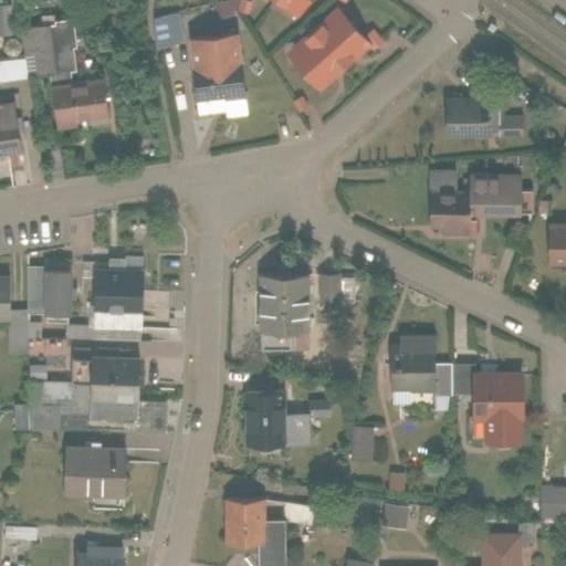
[(218,0),(221,16),(250,11),(248,0),(218,0)]
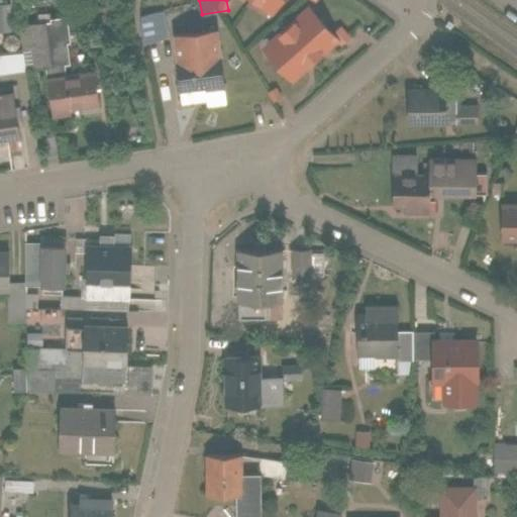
[(285,0),(262,0),(278,11),(285,0)]
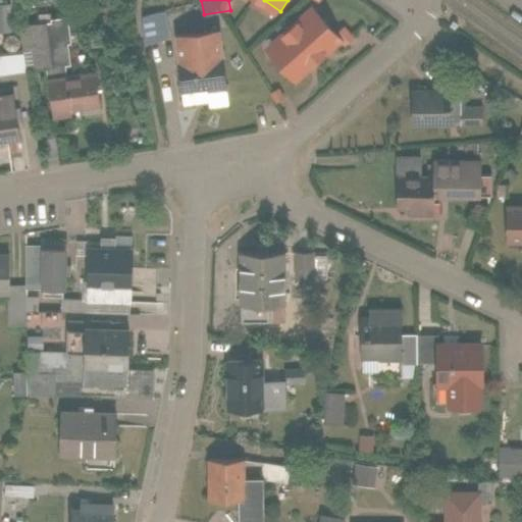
[(344,41),(315,8),(266,52),(296,84),(344,41)]
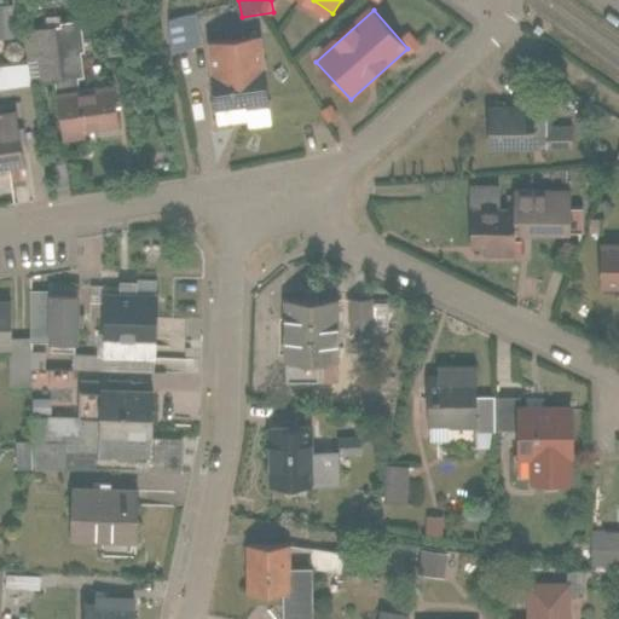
[(196,13),(168,18),(168,32),(172,53),(202,47),(196,13)]
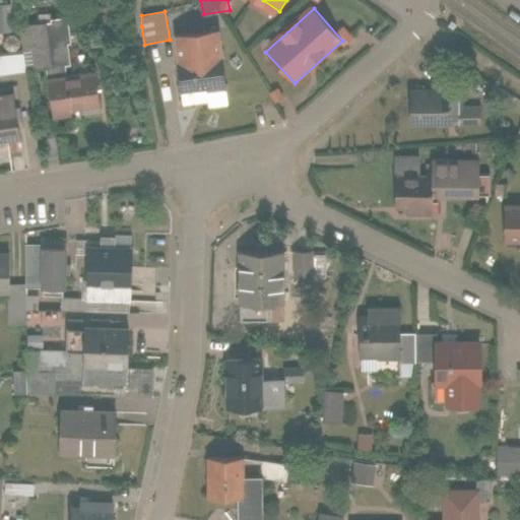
[(47,24),(21,26),(23,53),(25,67),(52,64),(47,24)]
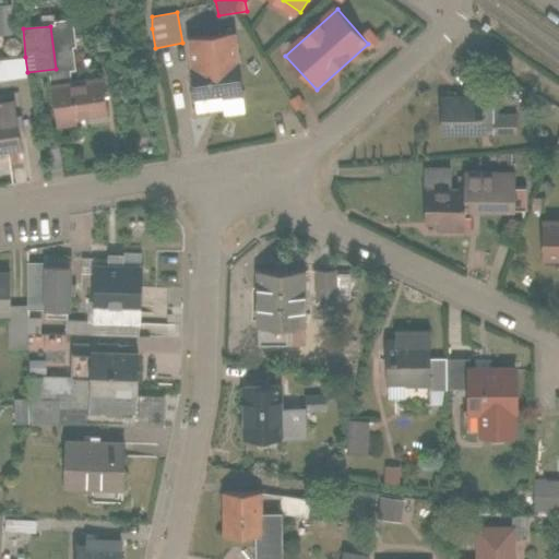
[(236,33),(187,37),(192,99),(242,95),(236,33)]
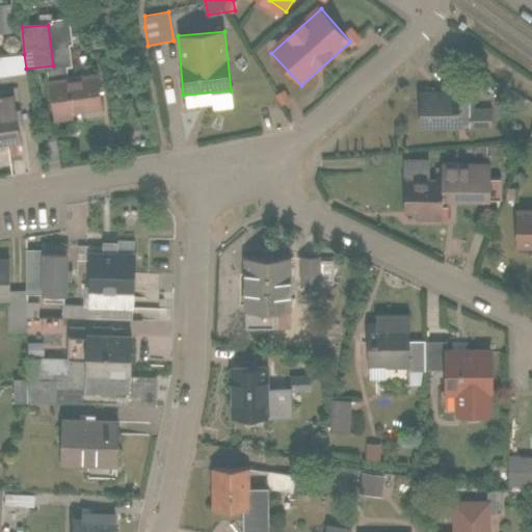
[(0,76),(26,74),(26,69),(24,54),(0,56),(0,76)]
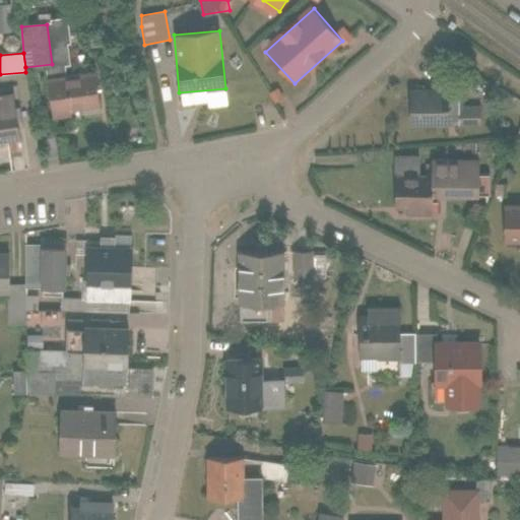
[(96,72),(47,80),(52,114),(102,106),(96,72)]
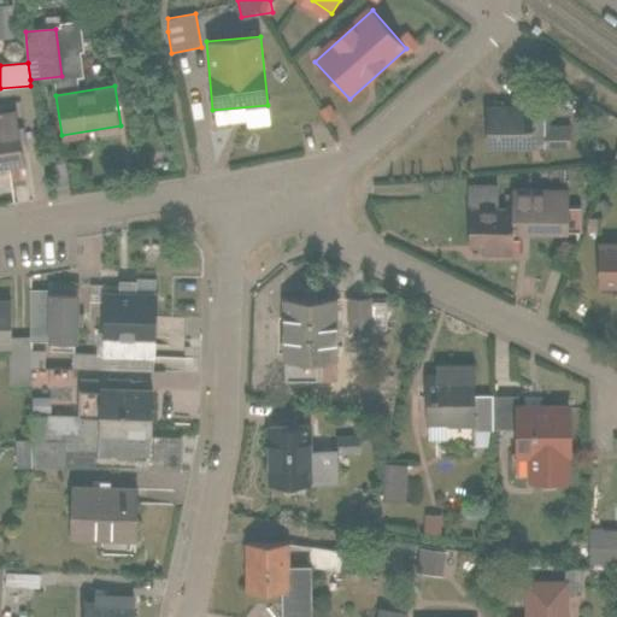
[(0,169),(24,168),(22,144),(25,144),(21,103),(0,104),(0,169)]
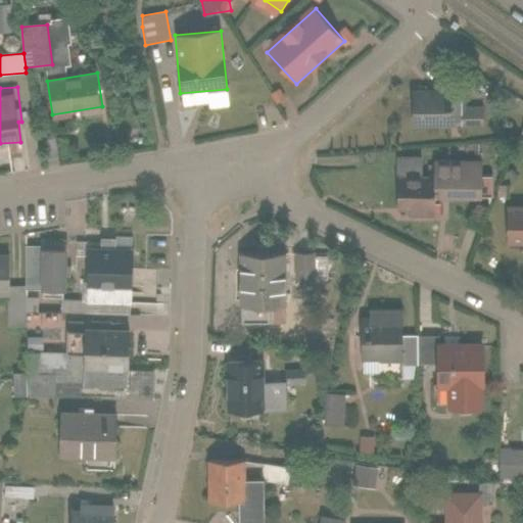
[(457,92),(414,91),(413,131),(456,132),(457,92)]
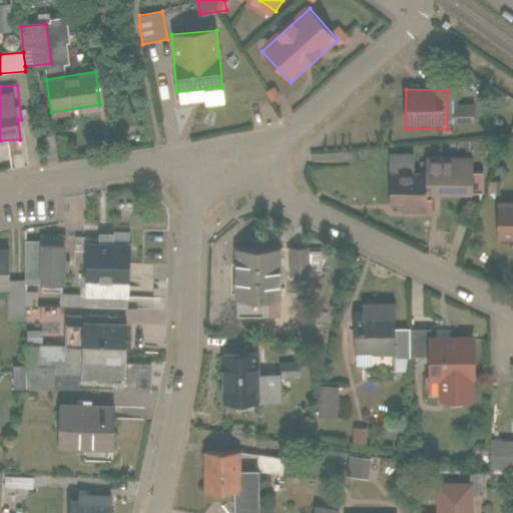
[(477,157),(388,157),(388,211),(430,211),(430,196),(477,196),(477,157)]
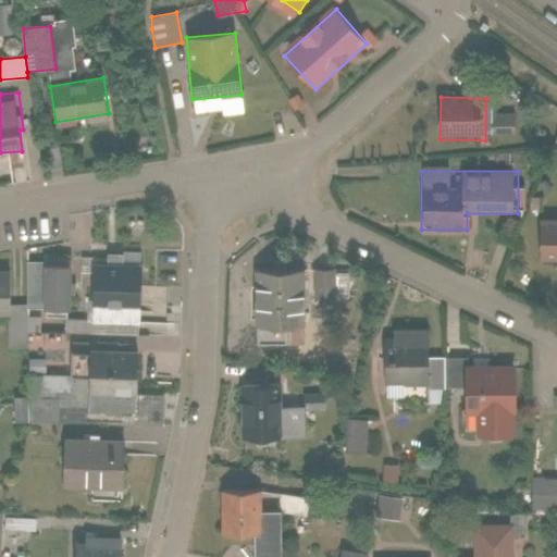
[(556,220),(542,220),(541,261),(556,261),(556,220)]
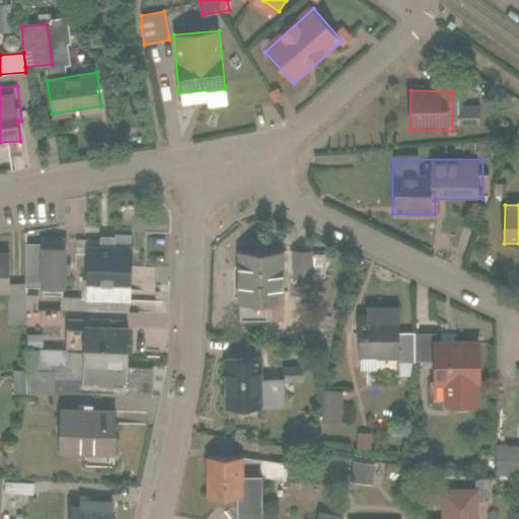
[(131,287),(132,247),(83,247),(83,287),(131,287)]
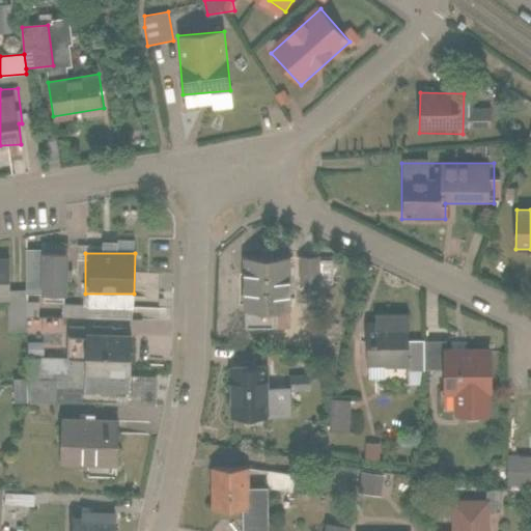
[(291,255),(244,256),(245,328),(273,328),(273,311),(291,311),(291,255)]
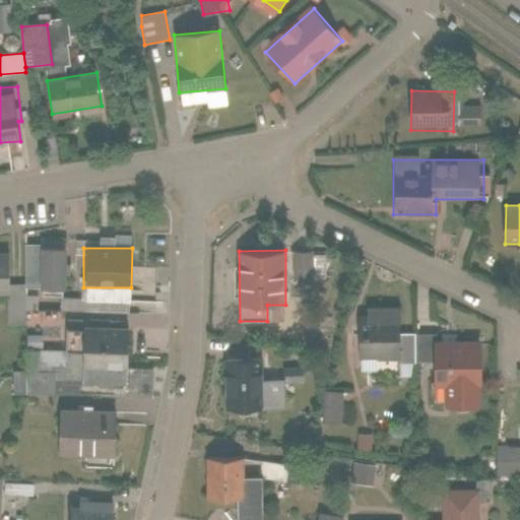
[(315,250),(293,251),(294,279),(316,279),(315,250)]
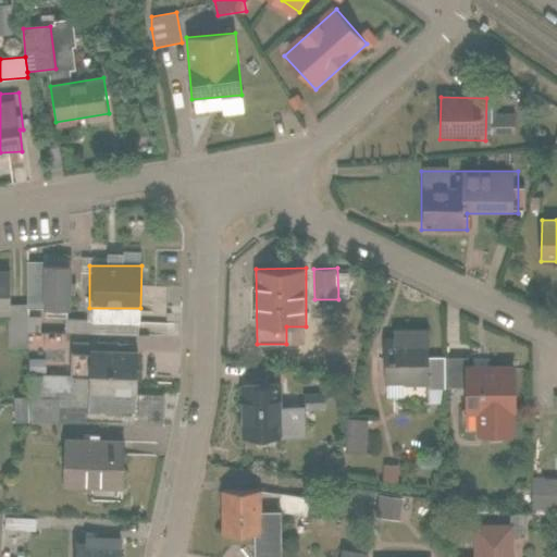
[(349,268),(337,268),(338,299),(350,298),(349,268)]
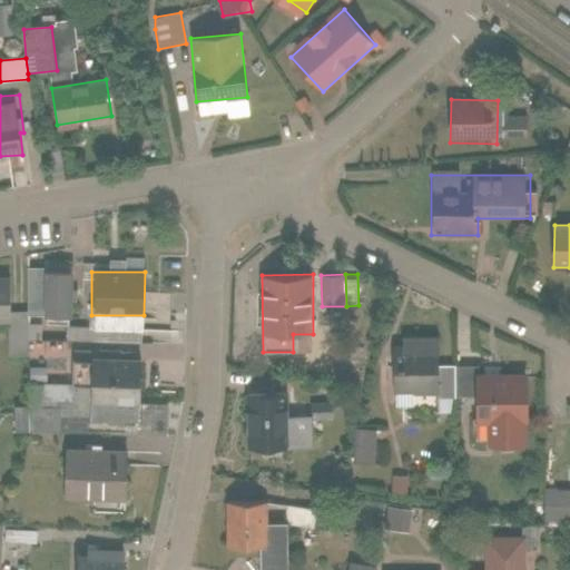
[(69,275),(42,275),(43,321),(70,321),(69,275)]
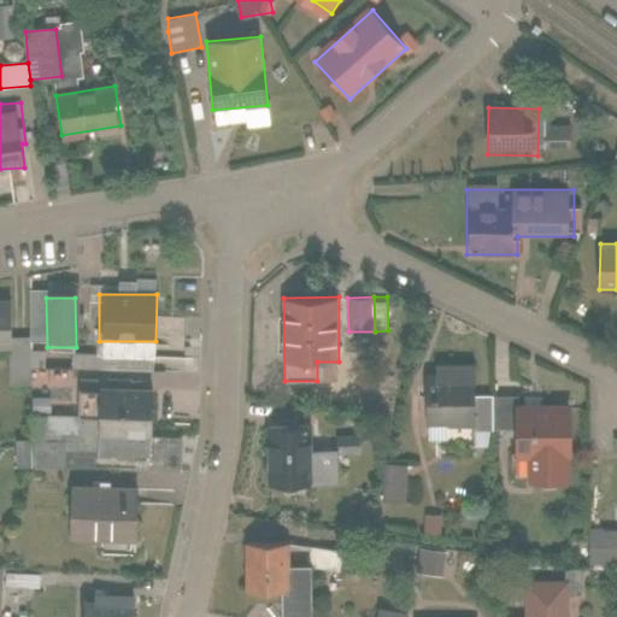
[(0,305),(0,347),(15,347),(13,306),(0,305)]
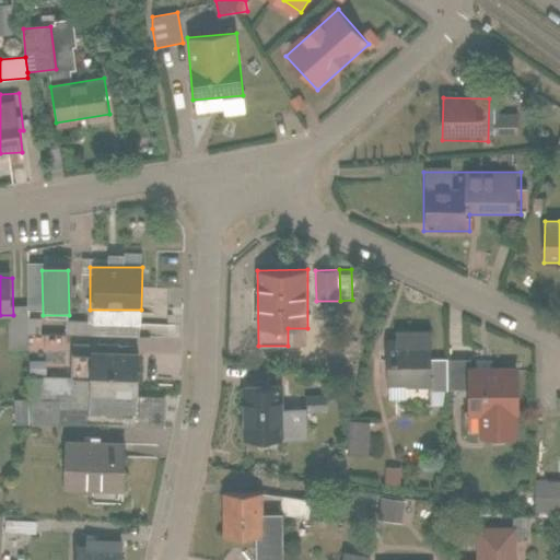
[(141,310),(90,310),(90,338),(141,338),(141,310)]
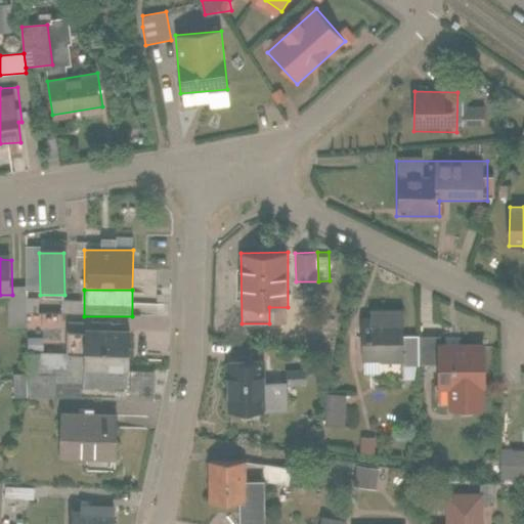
[(369,323),(360,323),(359,365),(419,365),(419,345),(419,335),(403,335),(404,310),(369,309),(369,323)]
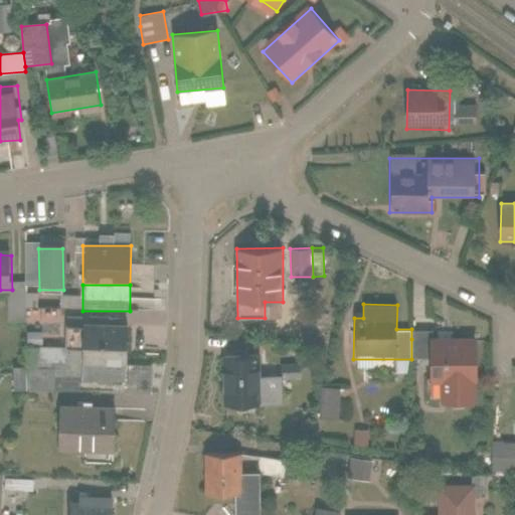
[(129,379),(129,327),(70,327),(70,379),(129,379)]
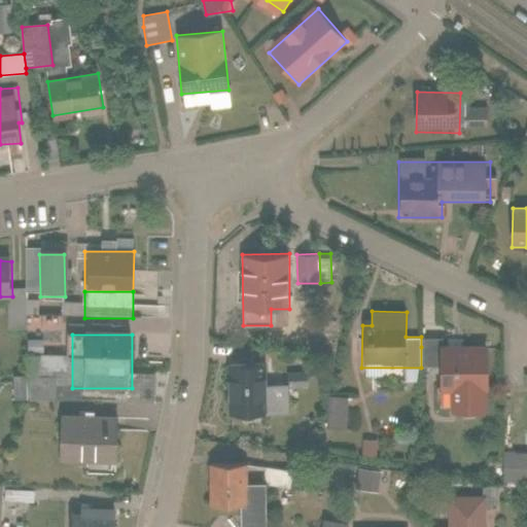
[(440,390),(450,390),(449,411),(486,411),(486,346),(440,346),(440,390)]
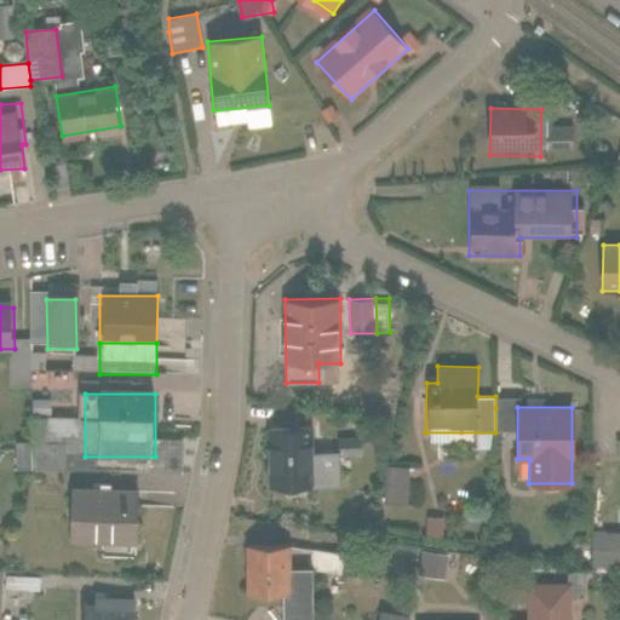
[(319,429),(269,429),(269,484),(340,484),(340,448),(319,449),(319,429)]
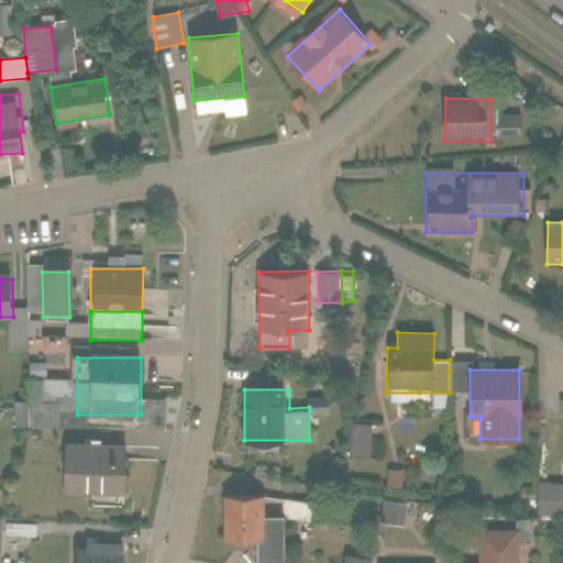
[(372,423),(352,422),(351,456),(370,457),(372,423)]
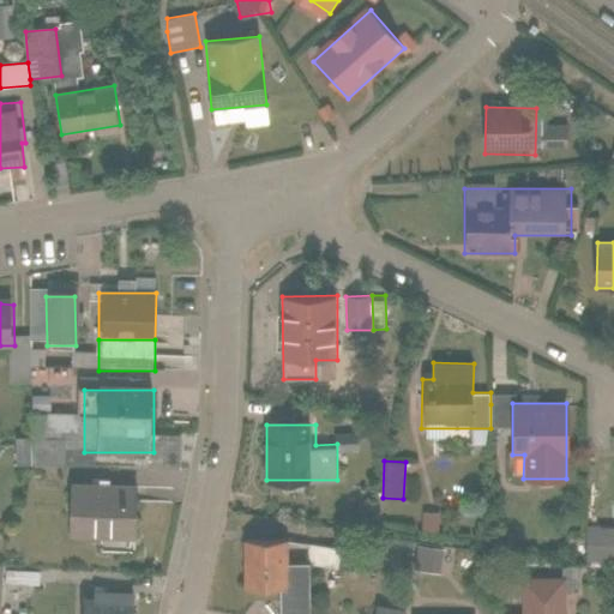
[(140,487),(73,483),(71,536),(138,539),(140,487)]
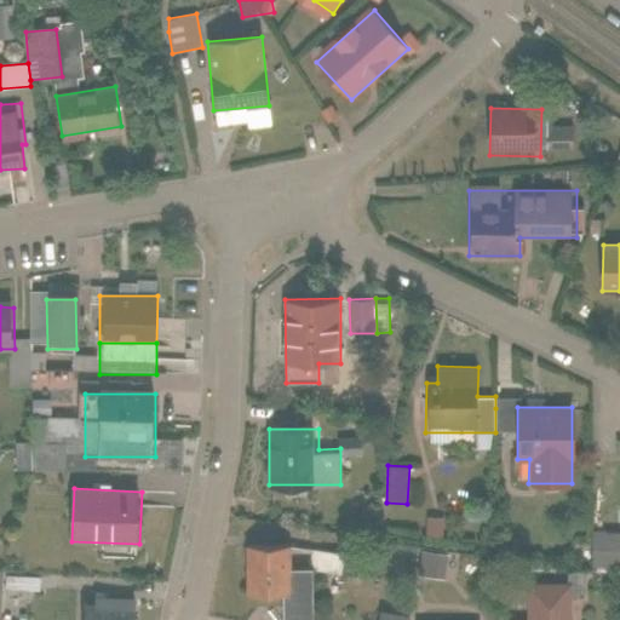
[(619,535),(593,535),(593,566),(619,564),(619,535)]
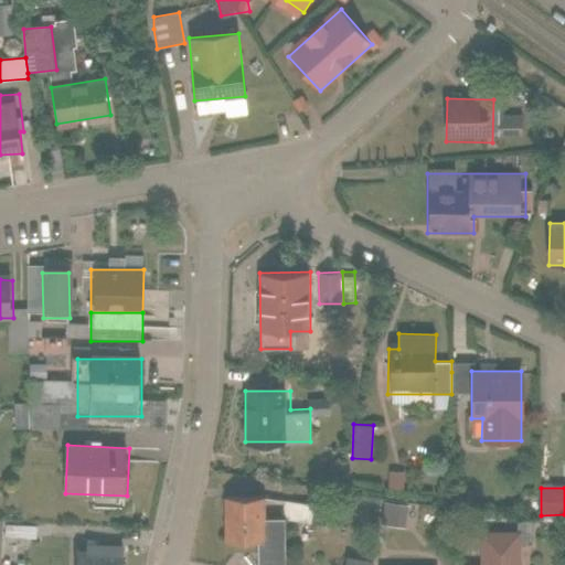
[(266,494),(224,494),(224,544),(260,544),(259,564),(287,564),(288,520),(266,520),(266,494)]
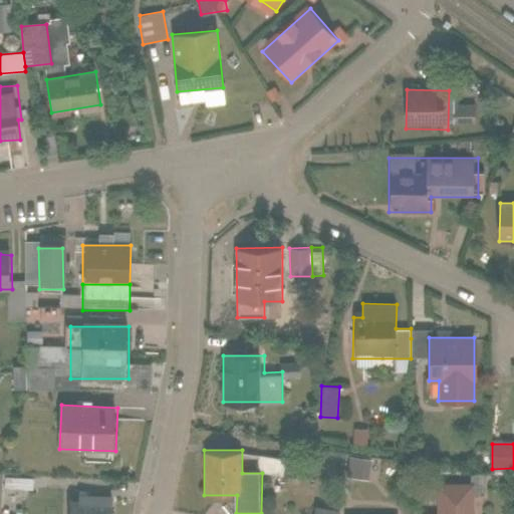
[(350,474),(372,477),(375,457),(353,454),(350,474)]
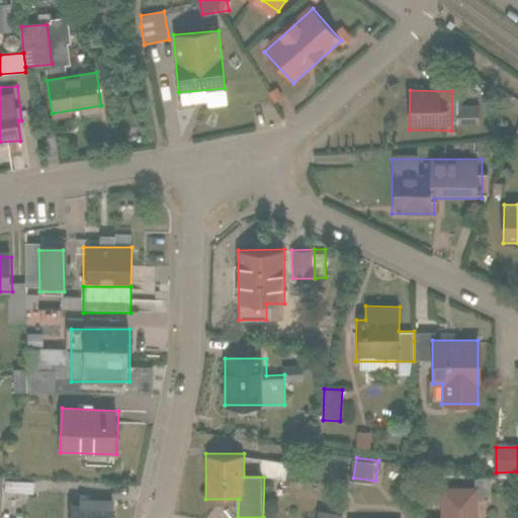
[(477,488),(477,501),(488,501),(488,478),(477,478),(477,488)]
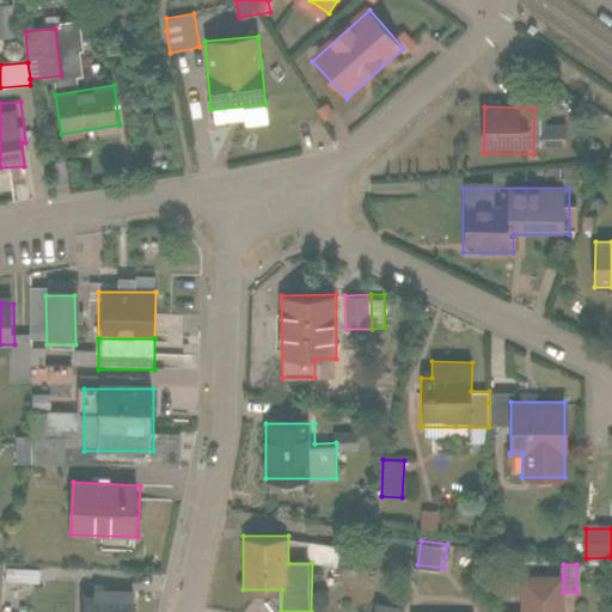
[(563,576),(521,577),(521,611),(563,611),(563,592),(563,576)]
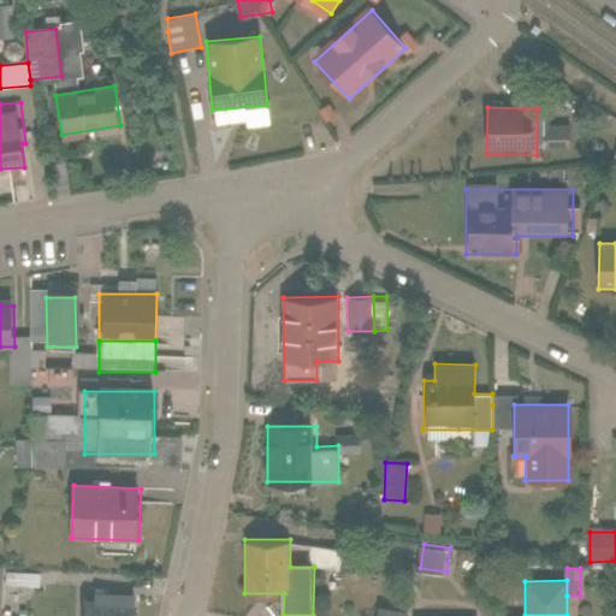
[(132,615),(134,596),(83,594),(82,615),(132,615)]
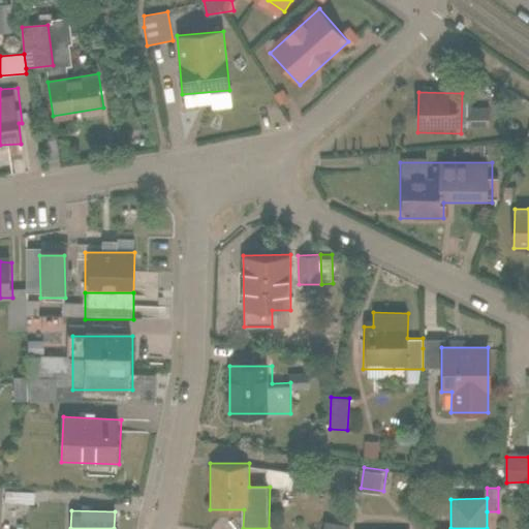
[(348,528),(349,522),(327,520),(325,528),(348,528)]
